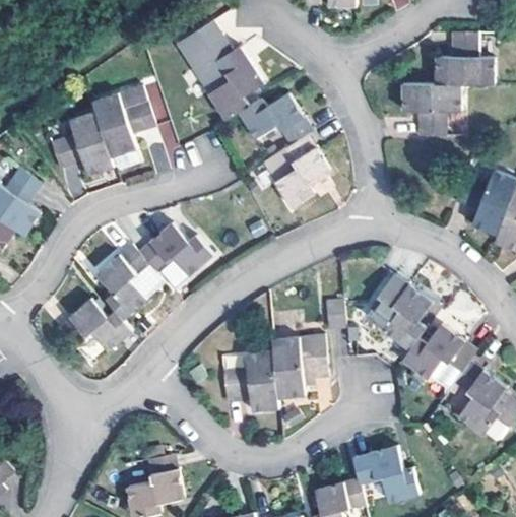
[(236,115),(249,105),(245,98),(264,84),(239,46),(233,50),(213,19),(174,46),(226,122),(236,115)]
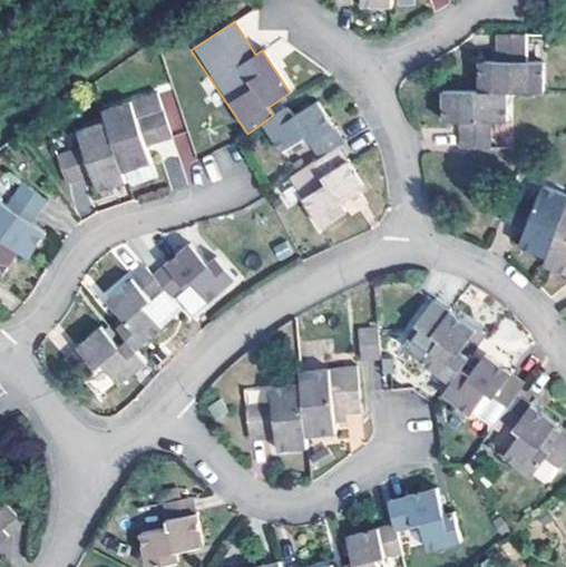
[(506,91),(543,91),(543,64),(526,64),(526,36),(494,36),(491,62),(476,64),(476,93),(506,91)]
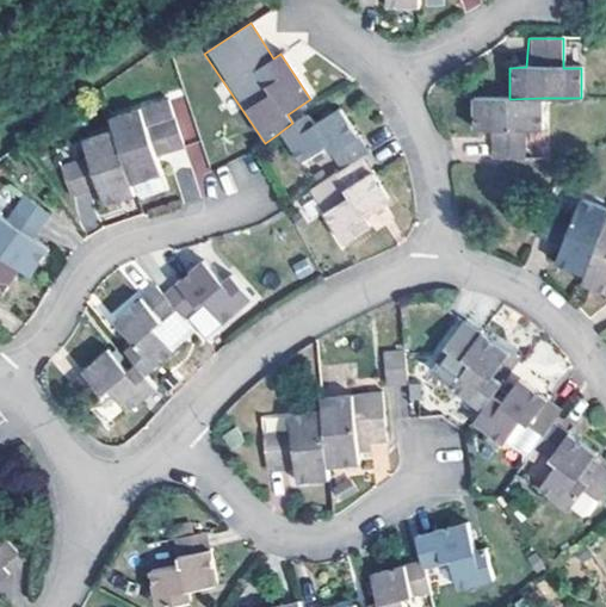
[(542,131),(542,98),(509,99),(470,99),(470,131),(489,131),(489,161),(525,161),(525,131),(542,131)]
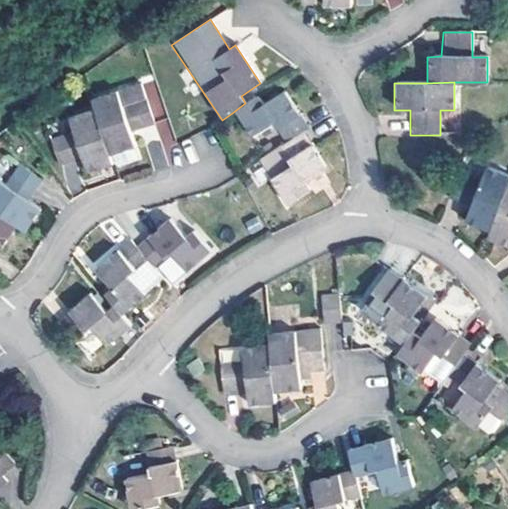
[(92,110),(108,157),(112,155),(116,165),(137,159),(129,132),(152,125),(139,84),(88,99),(92,110)]
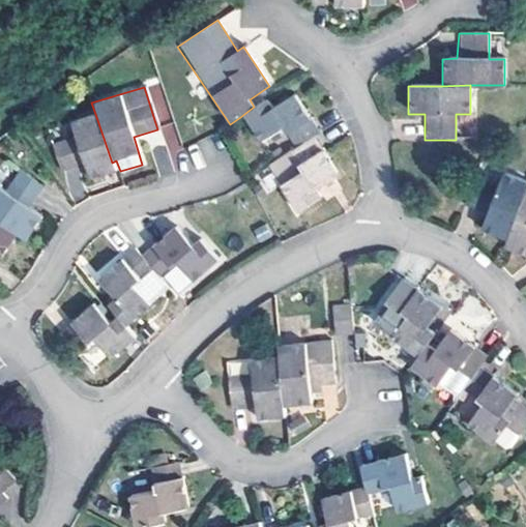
[(254,107),(240,117),(258,143),(281,129),(293,149),(312,138),(318,134),(292,94),(271,108),(265,98),(254,107)]
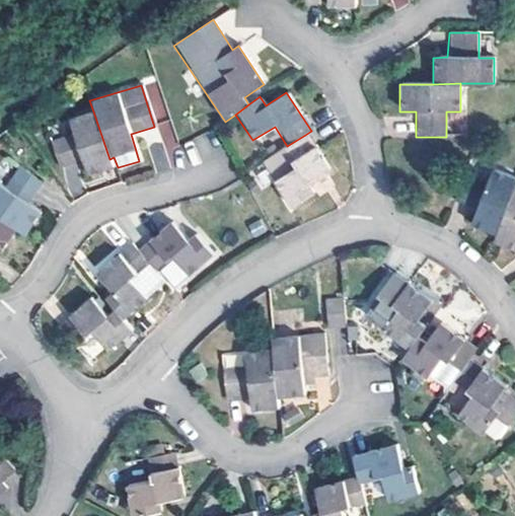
[(85,176),(113,169),(109,159),(93,112),(66,120),(70,135),(49,142),(58,169),(81,162),(85,176)]
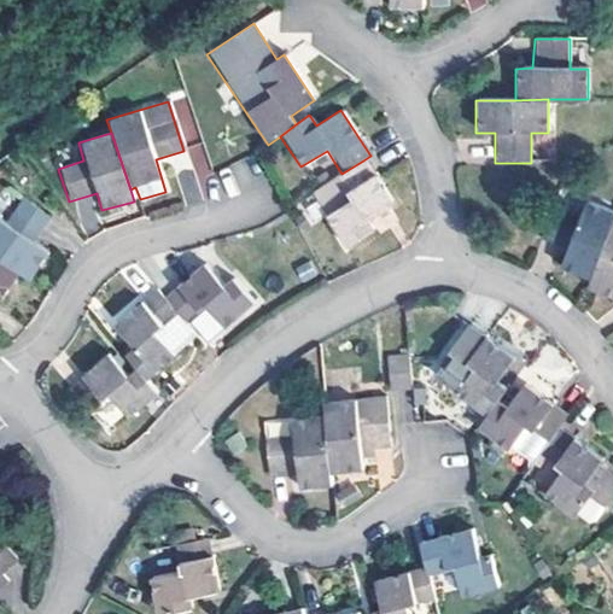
[(342,174),(336,177),(311,194),(326,217),(346,249),(373,232),(368,223),(395,205),(363,161),(342,174)]
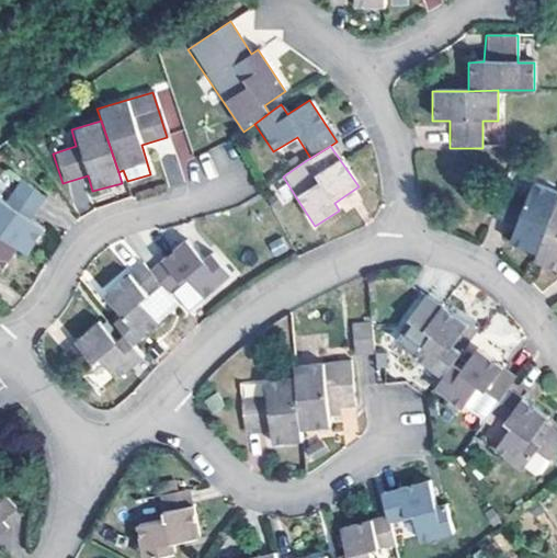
[(0,237),(15,248),(23,254),(40,230),(29,221),(44,198),(20,182),(3,203),(0,201),(0,237)]
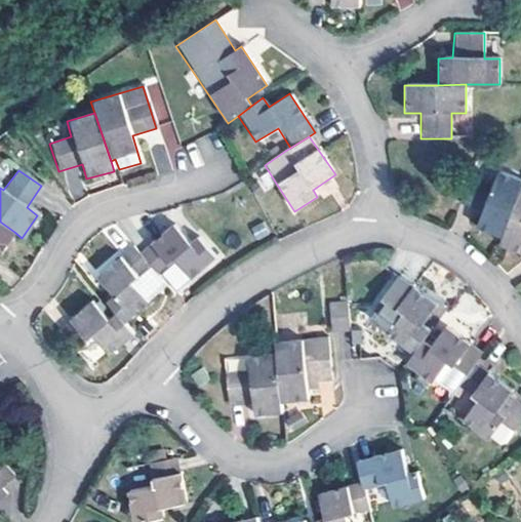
[(520,190),(520,187),(520,178),(496,171),(492,184),(469,176),(458,204),(480,213),(477,228),(502,237),(520,190)]
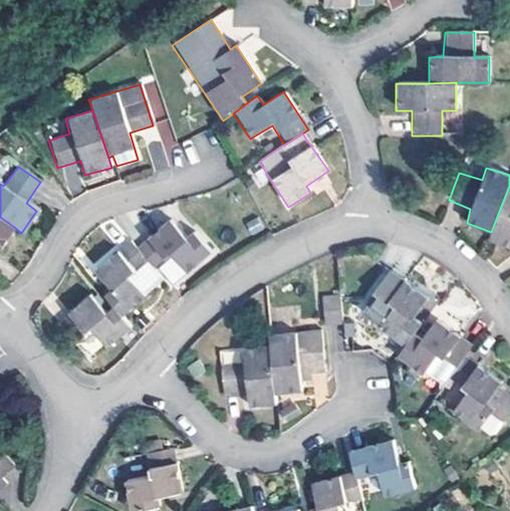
[(491,232),(487,240),(509,247),(509,186),(491,232)]
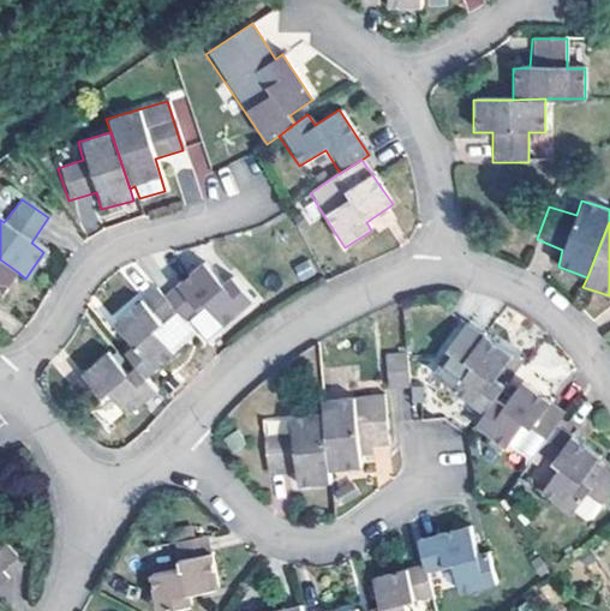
[(0,297),(17,271),(0,259),(0,297)]
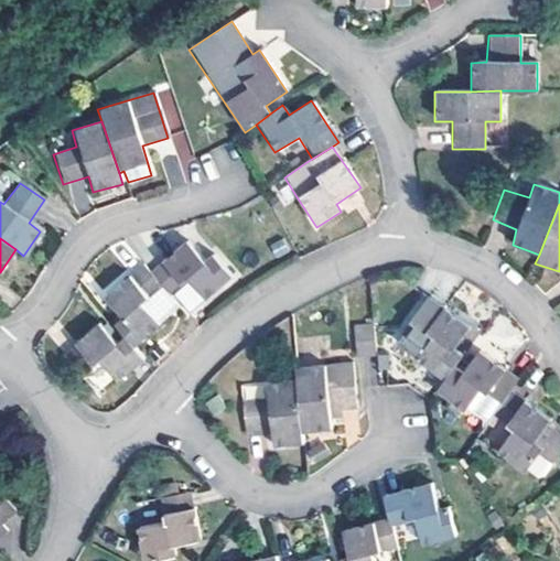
[(160,289),(168,298),(187,282),(204,300),(229,278),(211,255),(201,262),(182,243),(147,272),(160,289)]
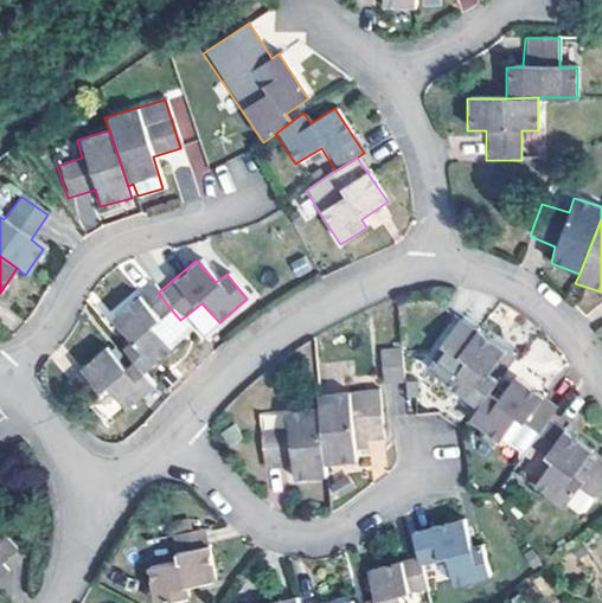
[(132,360),(143,376),(172,350),(153,328),(172,310),(158,293),(151,284),(111,319),(130,344),(123,350),(132,360)]
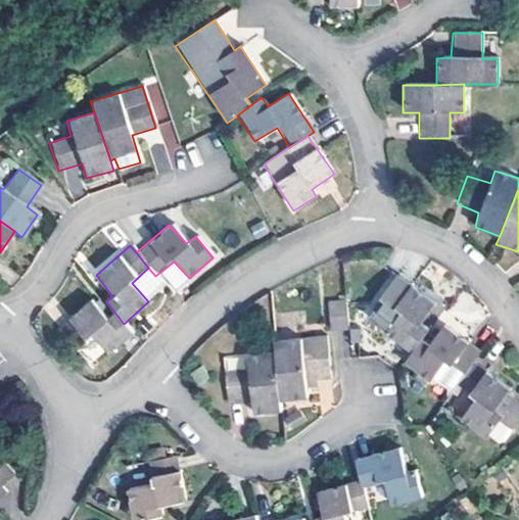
[(422,337),(427,330),(421,325),(434,304),(397,278),(382,298),(399,312),(385,333),(411,352),(422,337)]
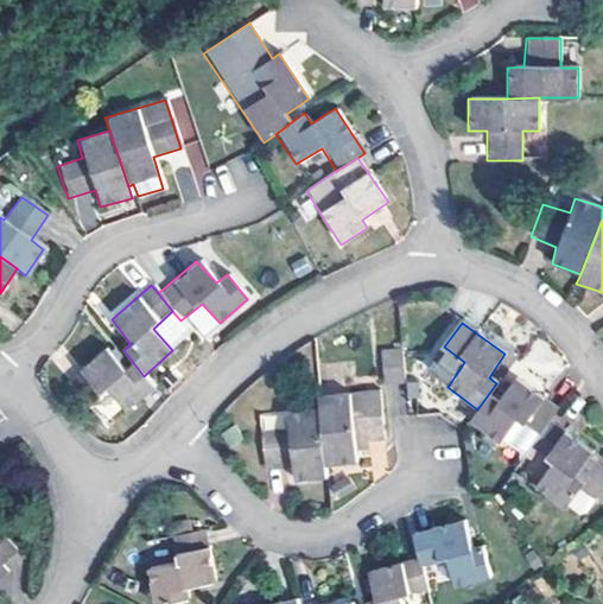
[(464,362),(444,347),(426,373),(448,387),(464,362)]
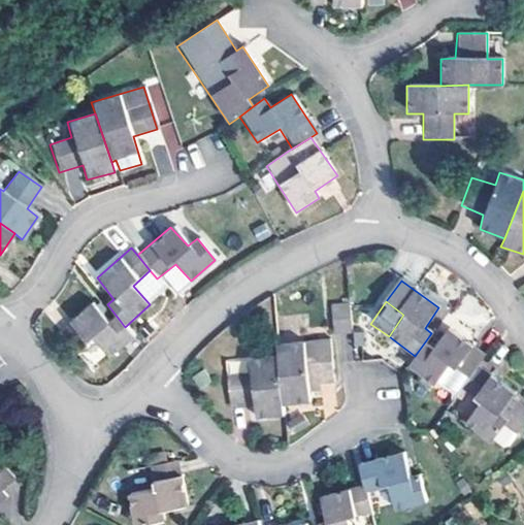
[(348,302),(329,304),(332,332),(351,331),(348,302)]
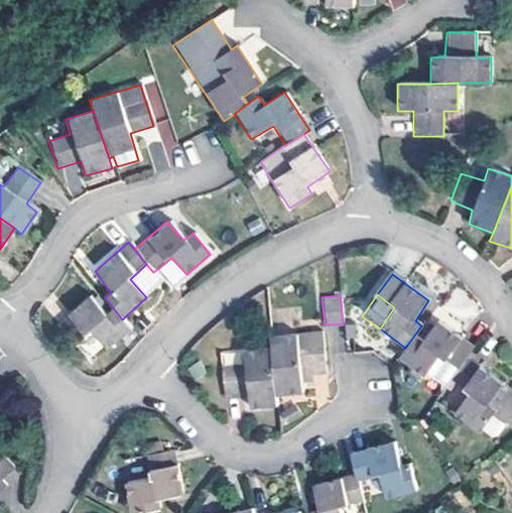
[(106,350),(130,328),(122,319),(112,306),(102,313),(86,296),(53,326),(72,345),(88,331),(106,350)]
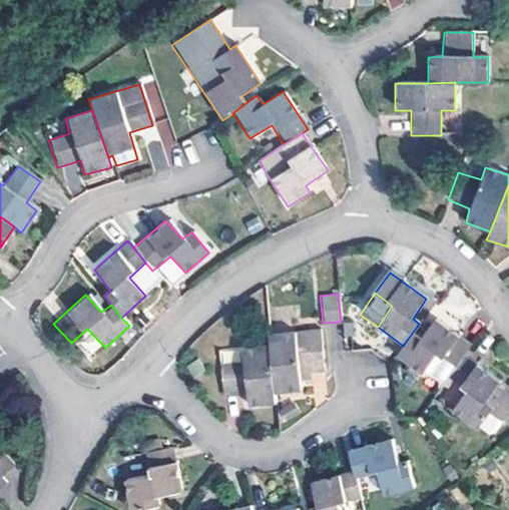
[(403,346),(395,357),(421,376),(423,373),(436,356),(454,369),(464,356),(471,348),(435,322),(422,337),(414,331),(403,346)]
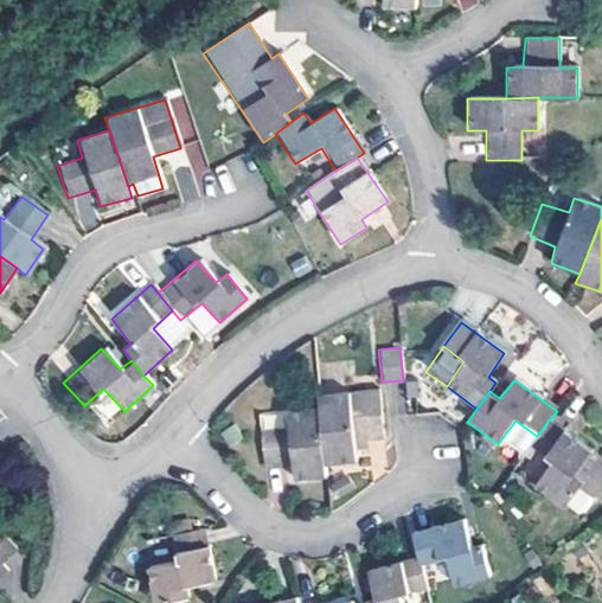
[(377,390),(348,392),(316,397),(318,406),(324,466),(356,462),(353,443),(382,441),(377,390)]
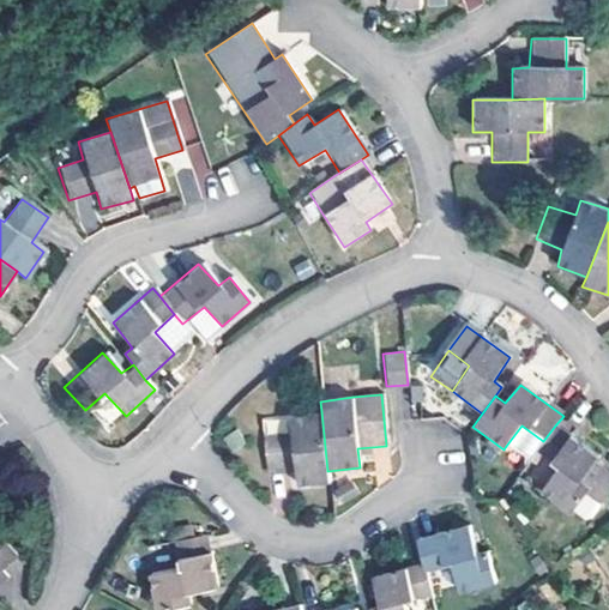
[(327,471),(321,411),(289,416),(290,433),(259,436),(264,472),(293,469),(295,487),(329,483),(327,471)]
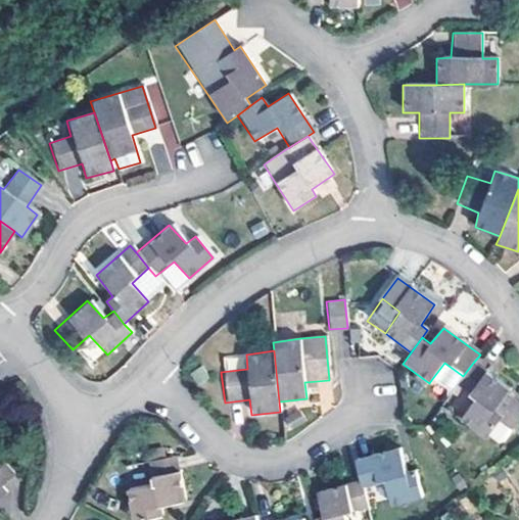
[(450,394),(457,385),(463,376),(444,363),(431,380),(450,394)]
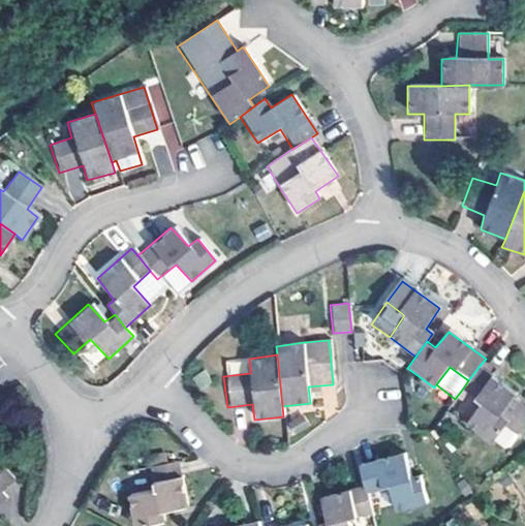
[(468,380),(462,390),(480,404),(467,424),(492,442),(493,440),(502,447),(508,445),(524,422),(524,409),(511,400),(516,393),(479,367),(468,380)]
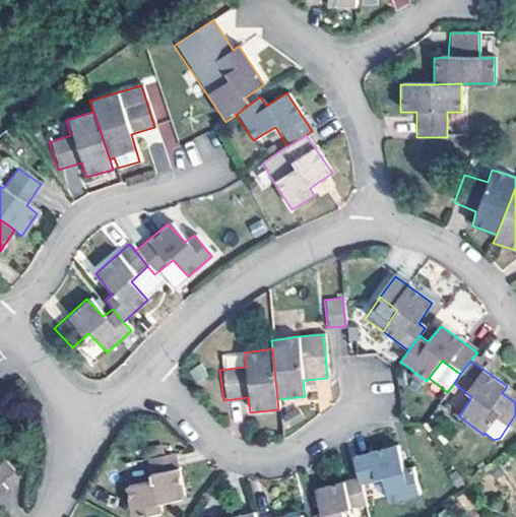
[(357,478),(360,487),(381,480),(388,503),(418,495),(411,467),(402,470),(395,445),(350,457),(357,478)]
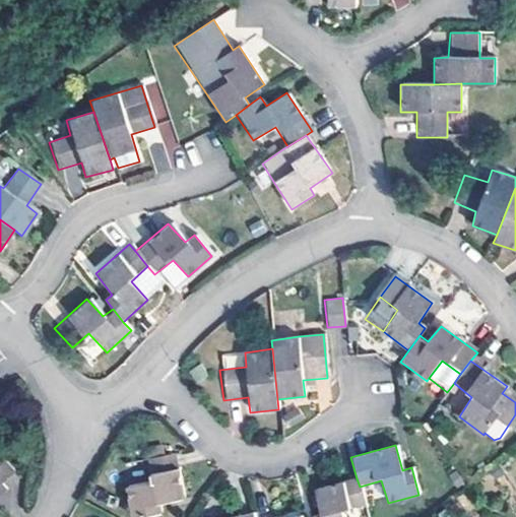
[(158,503),(183,499),(173,453),(145,458),(150,482),(126,489),(132,516),(149,516),(159,514),(158,503)]
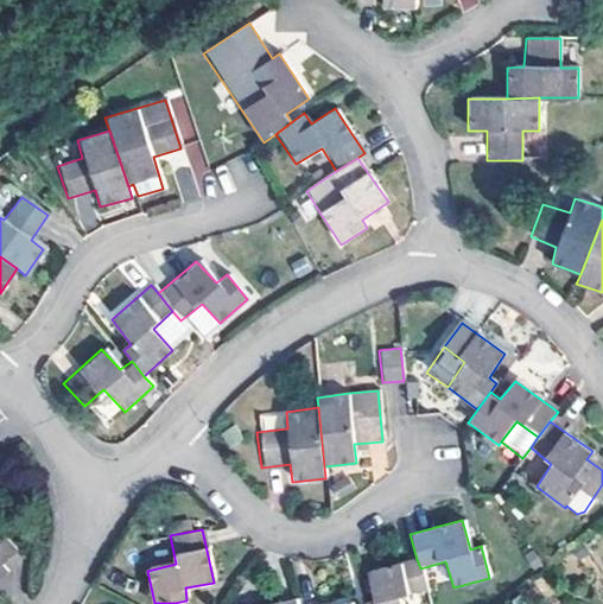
[(0,580),(6,576),(0,568),(0,566),(16,555),(0,534),(0,580)]
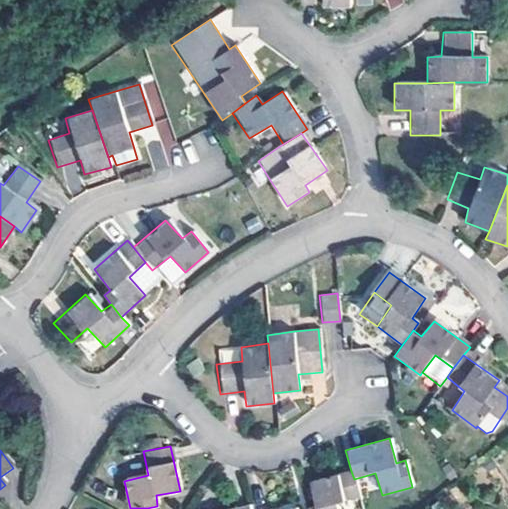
[(339,508),(338,504),(360,499),(354,479),(351,471),(308,482),(314,507),(310,508),(339,508)]
